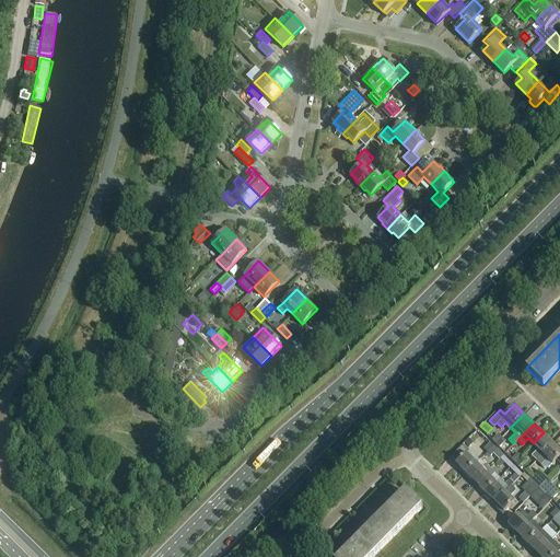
[(492,438),(497,442),(502,436),(499,432),(492,438)]
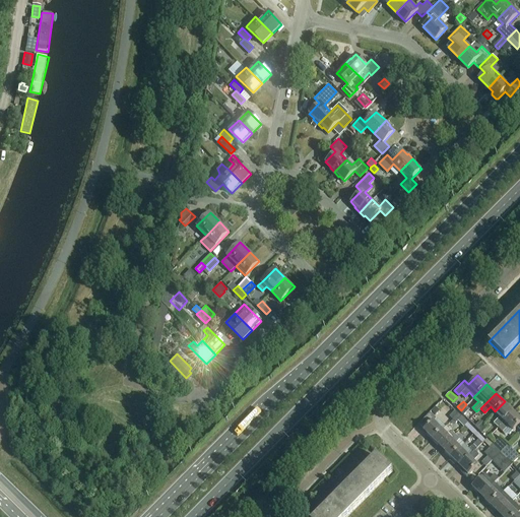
[(494,422),(499,426),(514,410),(505,401),(495,411),(500,415),(494,422)]
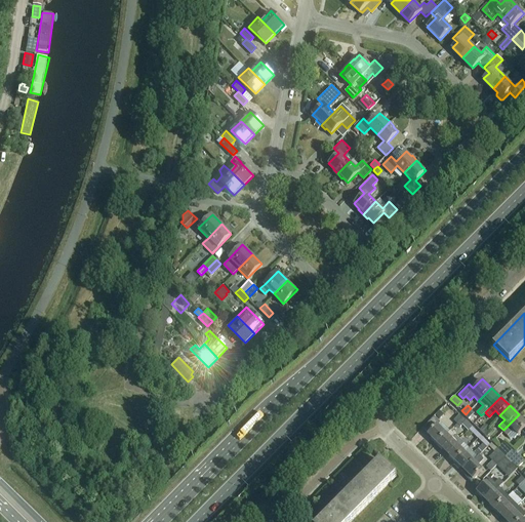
[(471,408),(466,414),(469,417),(474,411),(471,408)]
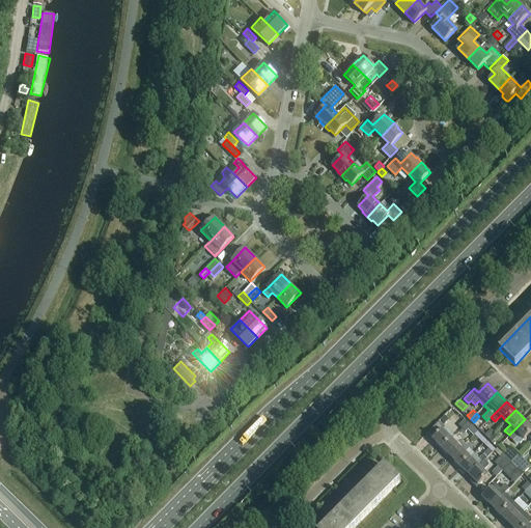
[(530,425),(525,419),(509,435),(513,439),(519,434),(524,439),(530,431),(530,425)]
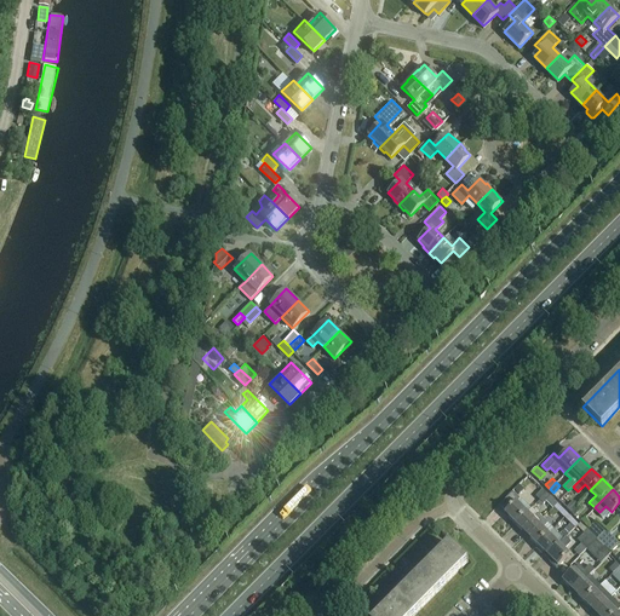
[(505,512),(516,522),(527,511),(517,501),(521,498),(514,490),(507,495),(515,502),(505,512)]
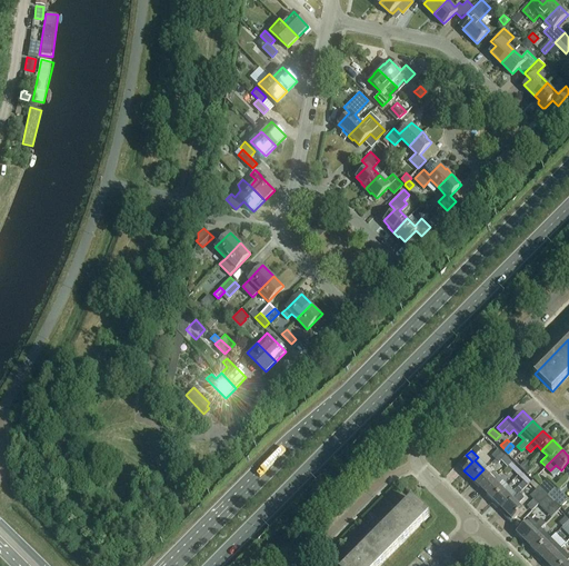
[(495,457),(496,457),(499,462),(506,455),(501,450),(495,457)]
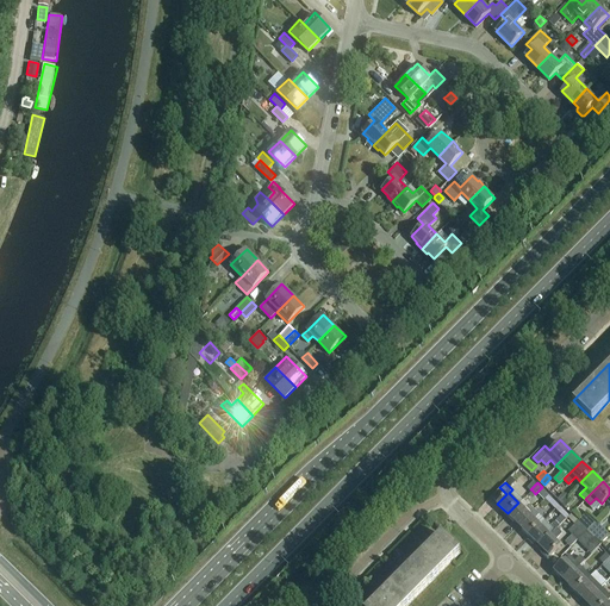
[(558,498),(561,501),(568,494),(565,491),(558,498)]
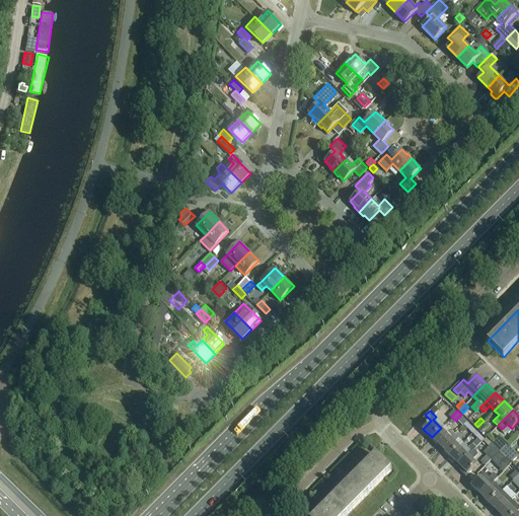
[(463,424),(472,432),(475,429),(466,421),(463,424)]
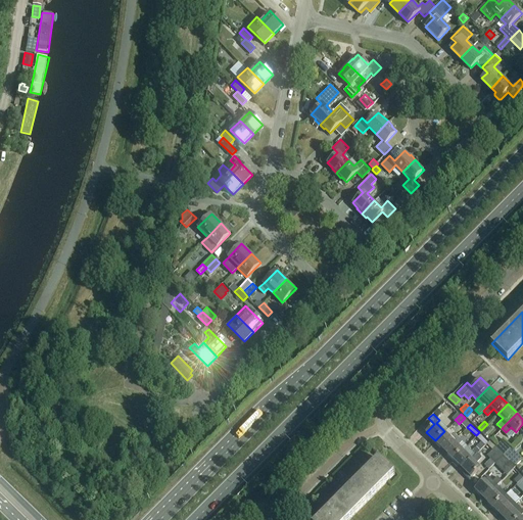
[(487,424),(481,430),(484,433),(490,428),(487,424)]
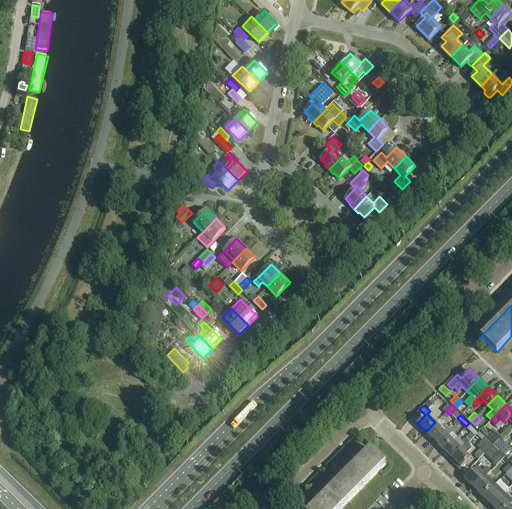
[(435,440),(448,427),(444,423),(440,427),(435,422),(426,431),(435,440)]
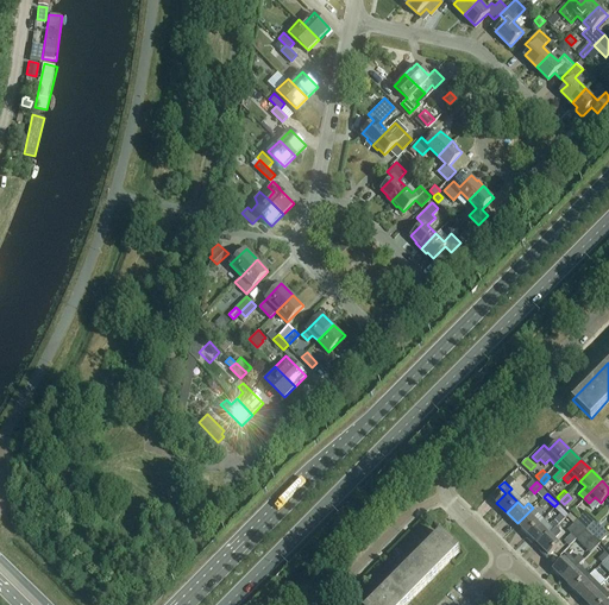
[(558,503),(554,506),(565,517),(569,514),(558,503)]
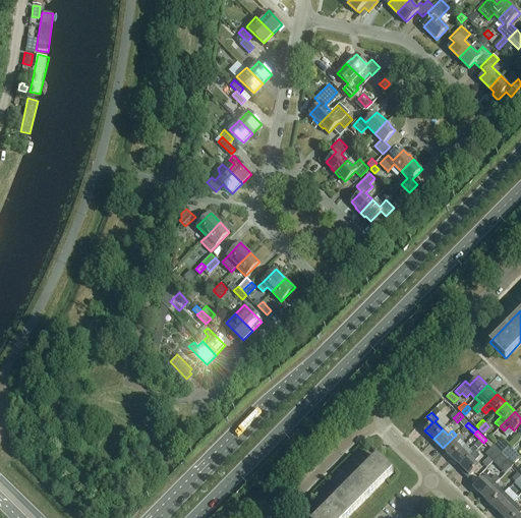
[(460,439),(456,435),(443,448),(452,457),(461,448),(456,443),(460,439)]
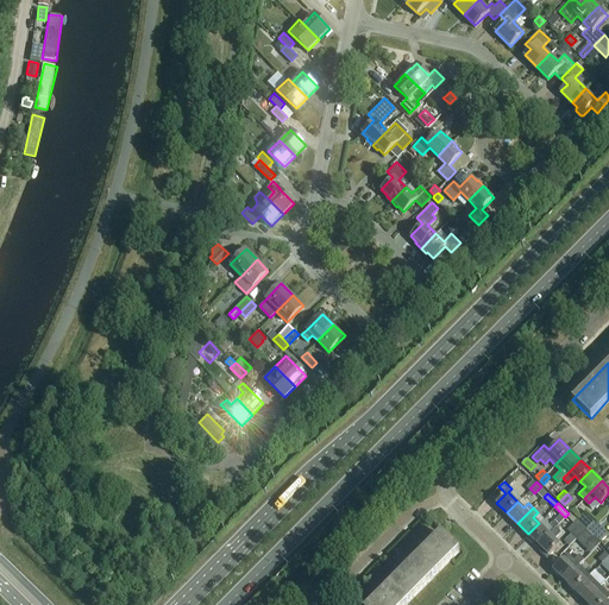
[(572,510),(567,515),(575,522),(579,516),(572,510)]
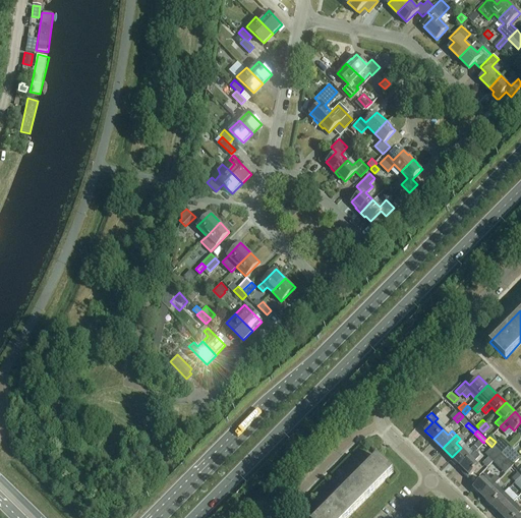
[(499,446),(497,448),(501,452),(509,444),(501,437),(496,442),(499,446)]
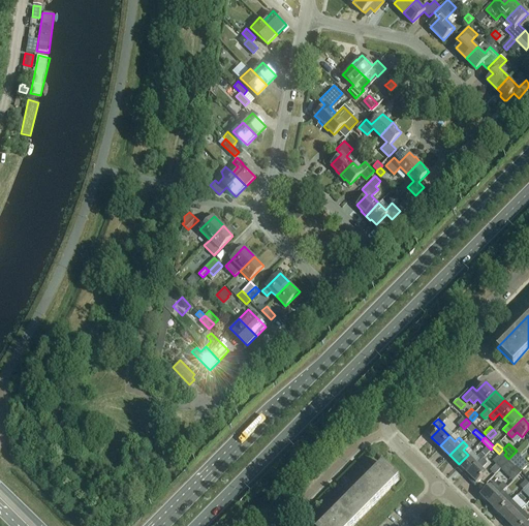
[(459,464),(467,473),(481,459),(472,450),(468,455),(459,464)]
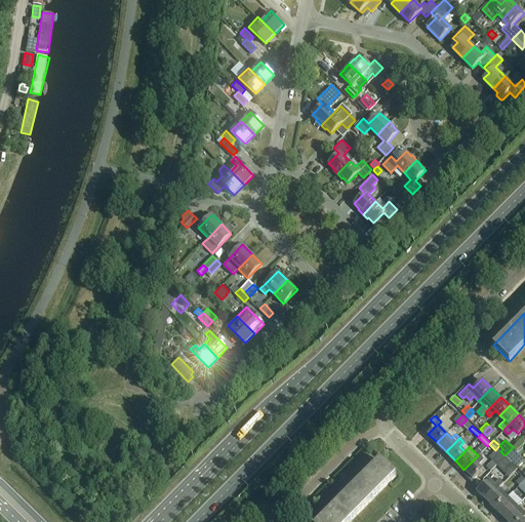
[(513,447),(505,455),(512,462),(513,460),(518,466),(524,459),(513,447)]
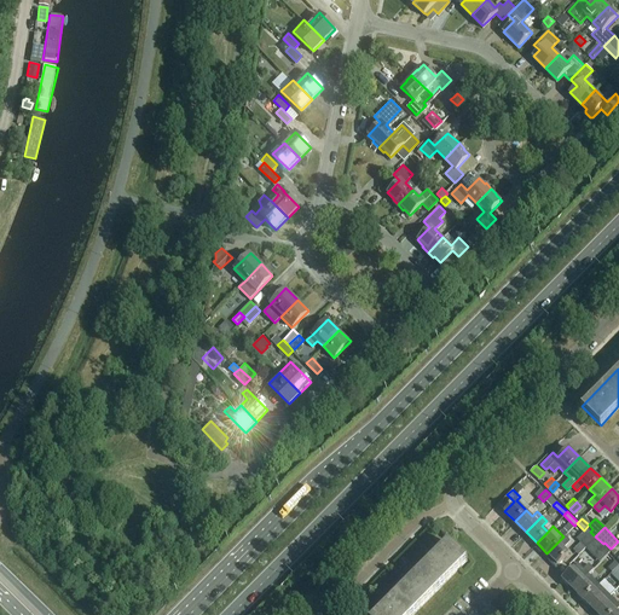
[(577,537),(585,546),(595,537),(590,532),(588,534),(584,531),(577,537)]
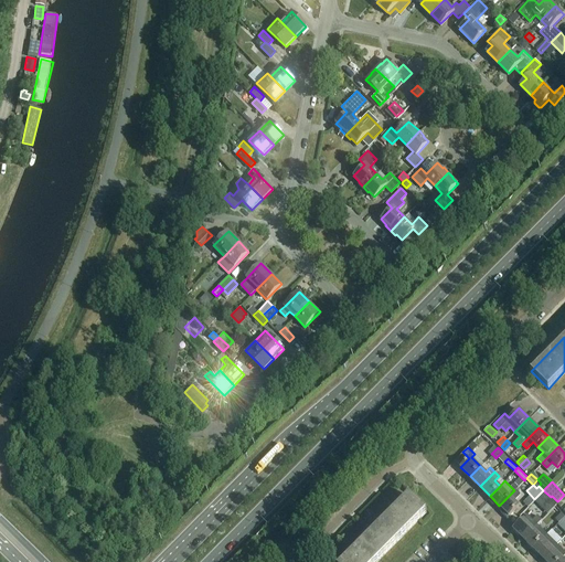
[(514,490),(499,506),(502,509),(501,510),(508,518),(514,511),(513,511),(520,505),(514,500),(521,494),(515,489),(514,490)]
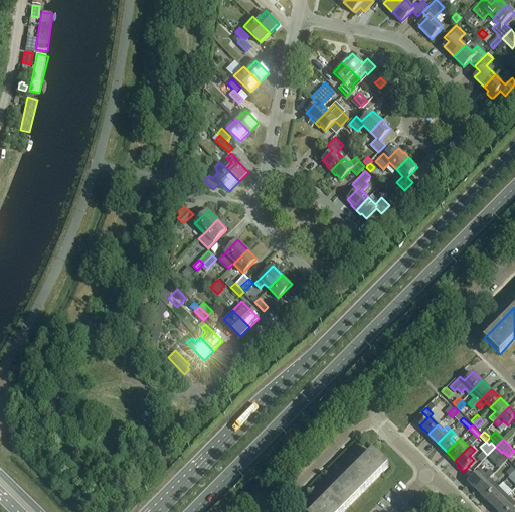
[(495,447),(487,455),(494,461),(502,453),(495,447)]
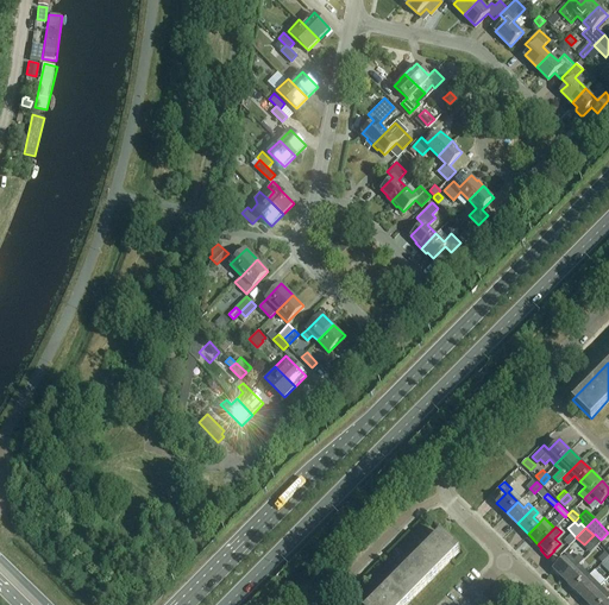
[(368,604),(405,604),(460,550),(441,531),(368,604)]
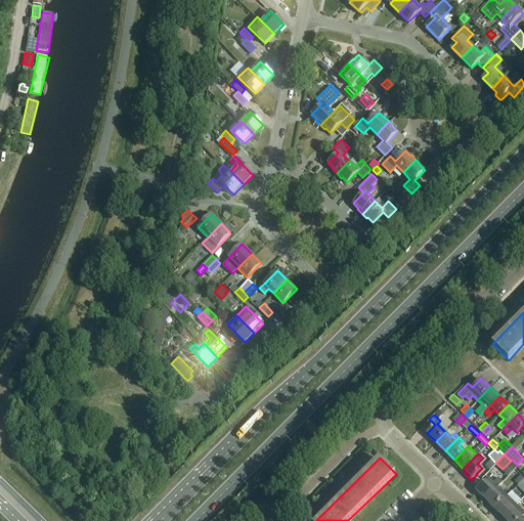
[(357,470),(353,475),(357,479),(362,474),(357,470)]
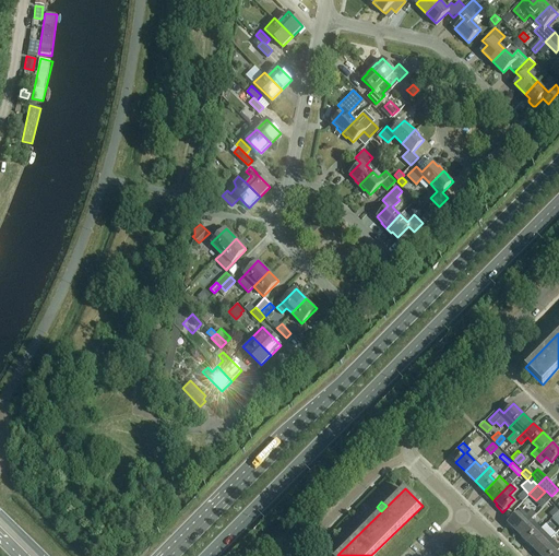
[(552,516),(555,513),(558,509),(556,506),(549,512),(552,516)]
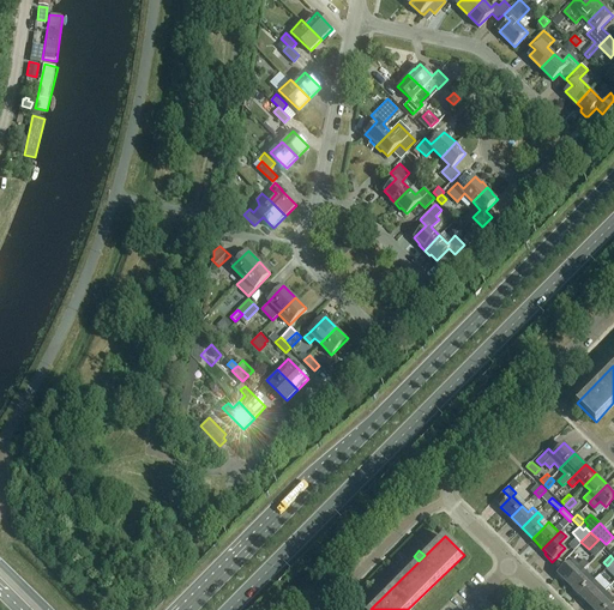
[(569,584),(584,568),(589,562),(584,557),(579,562),(573,557),(558,573),(569,584)]
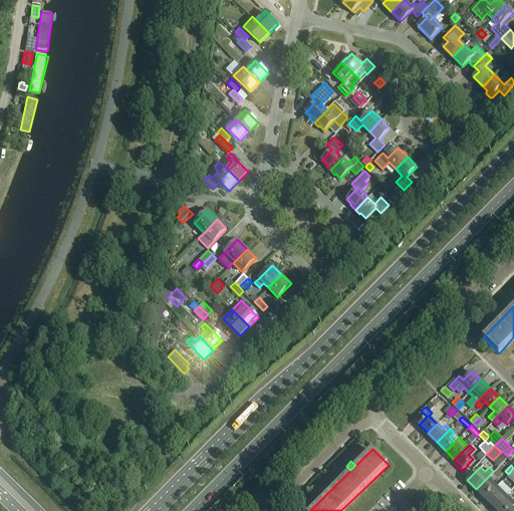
[(476,489),(484,498),(498,484),(489,476),(476,489)]
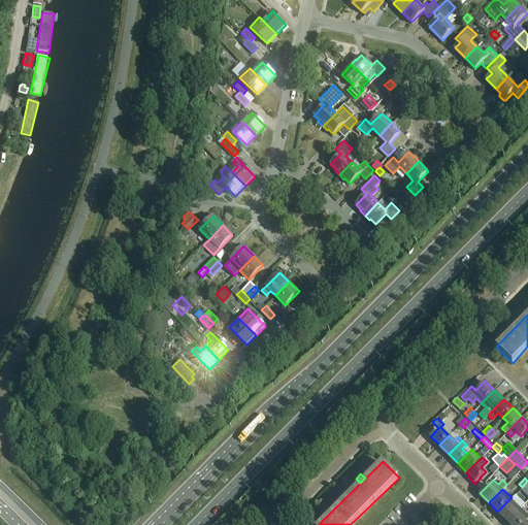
[(497,512),(506,521),(521,506),(512,497),(497,512)]
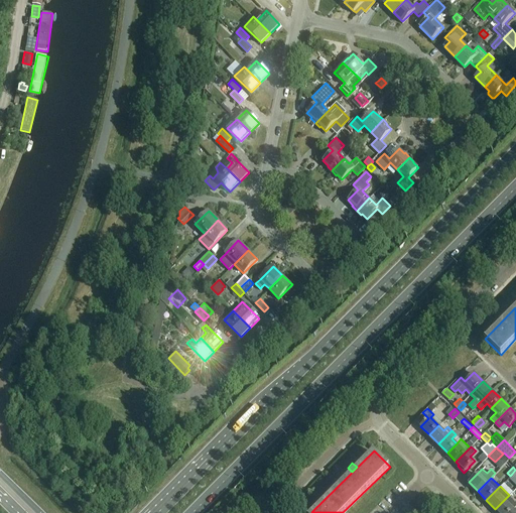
[(499,512),(508,512),(513,508),(515,505),(515,502),(509,495),(495,509),(499,512)]
